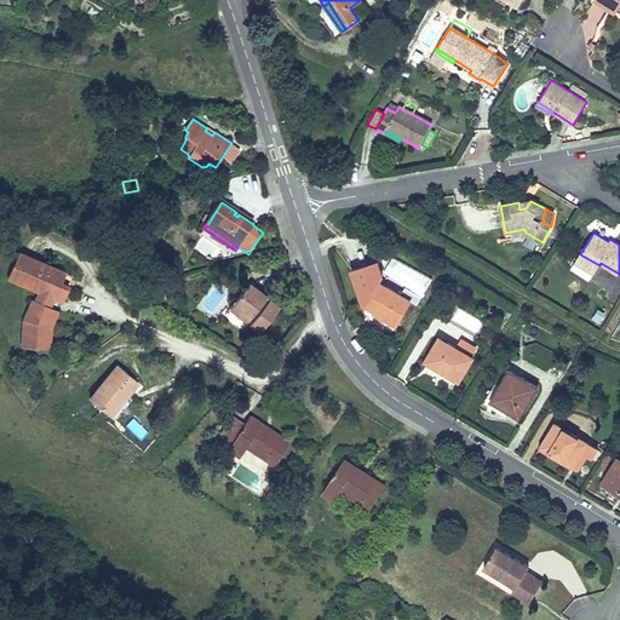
[(19,268),(13,281),(39,292),(34,302),(32,300),(23,320),(23,326),(26,326),(24,333),(22,333),(22,345),(50,348),(51,326),(58,311),(50,308),(53,298),(62,302),(69,286),(61,282),(65,273),(19,252),(13,265),(19,268)]
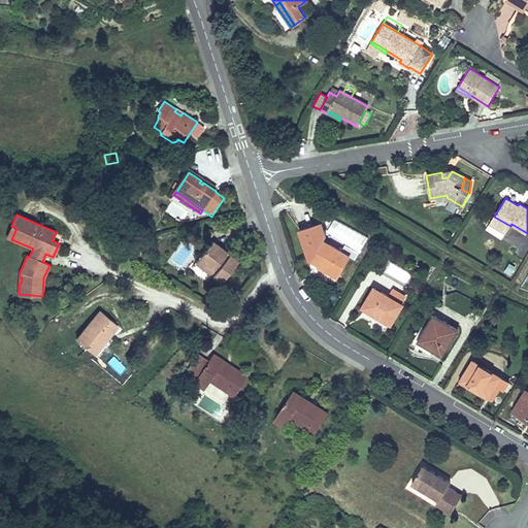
[(506,233),(510,226),(494,217),(490,223),(506,233)]
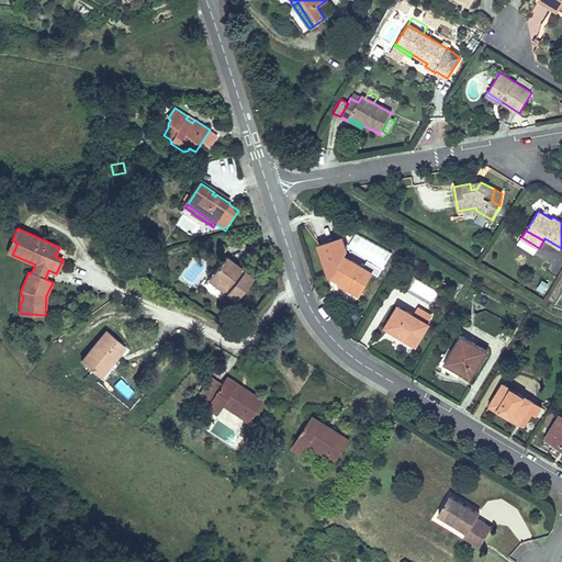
[(373,273),(374,272),(363,266),(345,255),(348,250),(344,236),(317,245),(328,278),(338,283),(337,285),(359,298),(373,273)]
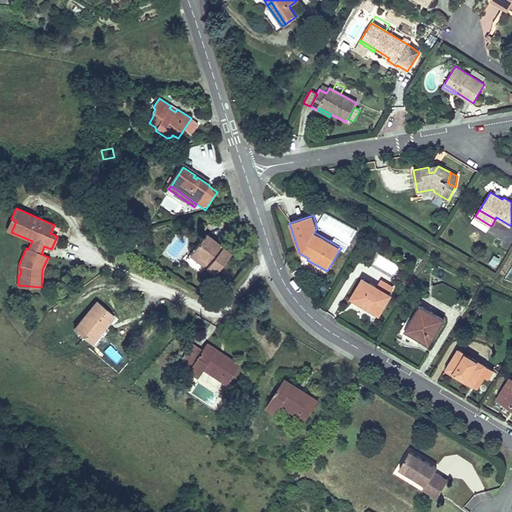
[(7,230),(11,232),(16,221),(11,219),(7,230)]
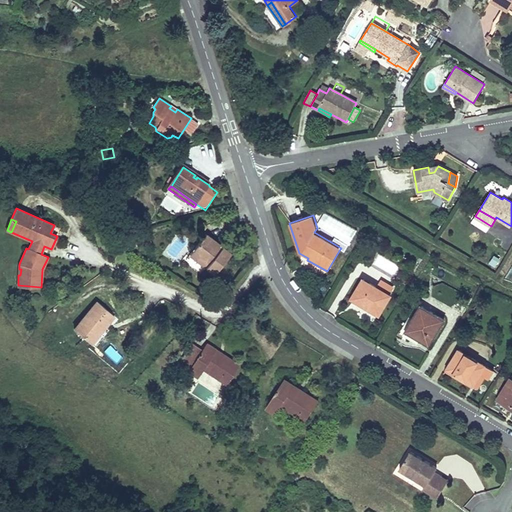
[(231,252),(206,233),(188,255),(213,274),(231,252)]
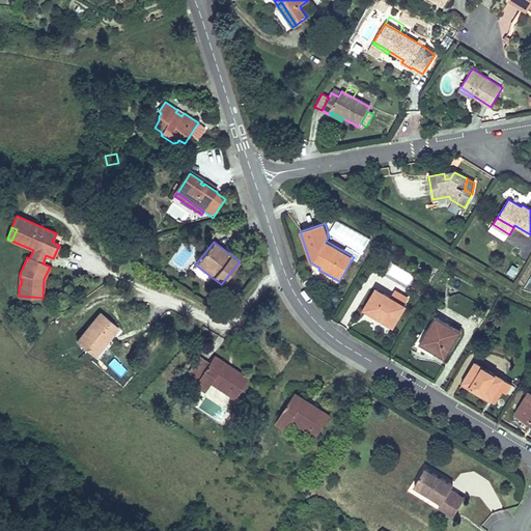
[(156,253),(164,251),(163,244),(154,247),(156,253)]
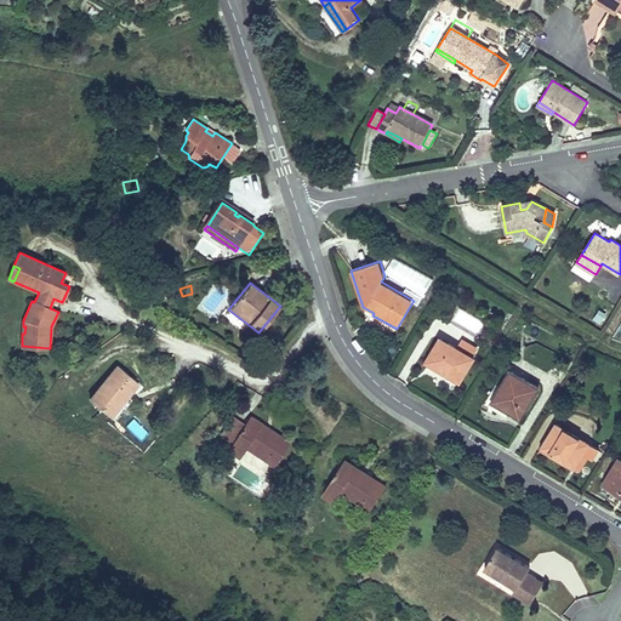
[(422,297),(405,288),(402,294),(414,301),(412,302),(417,306),(422,297)]
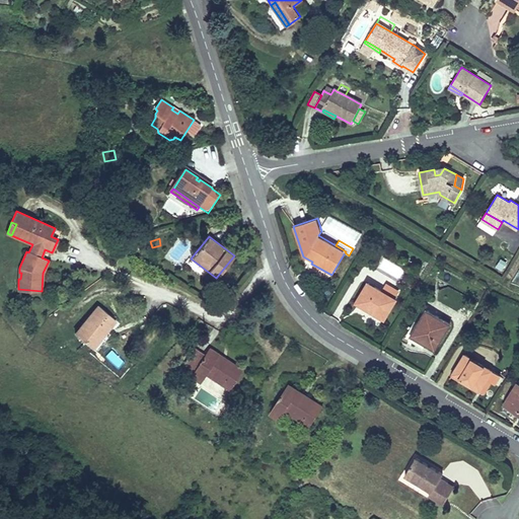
[(393,298),(382,292),(368,283),(356,303),(383,319),(395,300),(393,298)]
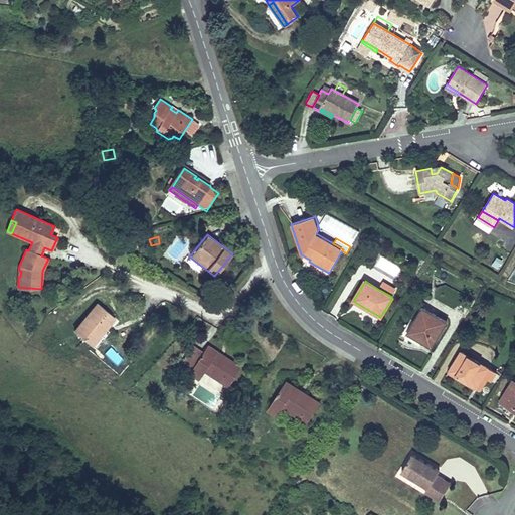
[(383,283),(379,290),(390,296),(394,290),(383,283)]
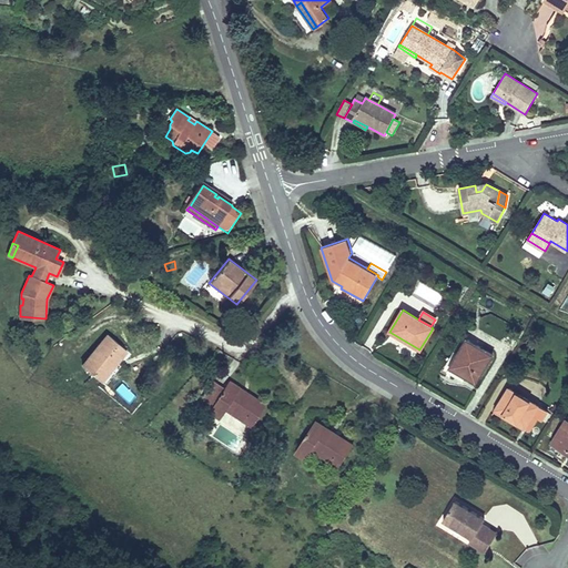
[(117,358),(119,361),(127,352),(105,334),(80,364),(101,382),(115,366),(112,364),(117,358)]
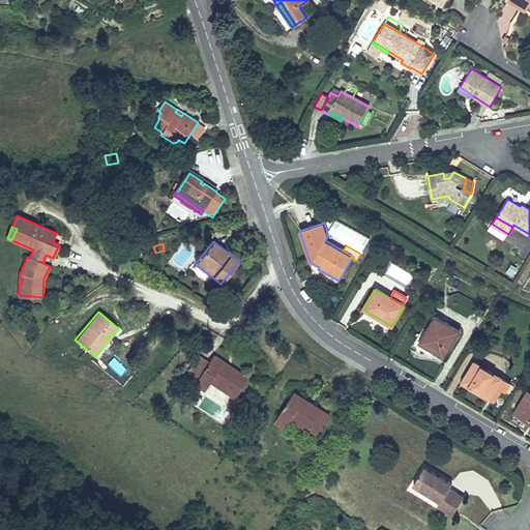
[(422,339),(418,345),(434,354),(435,352),(444,357),(460,331),(436,317),(422,339)]
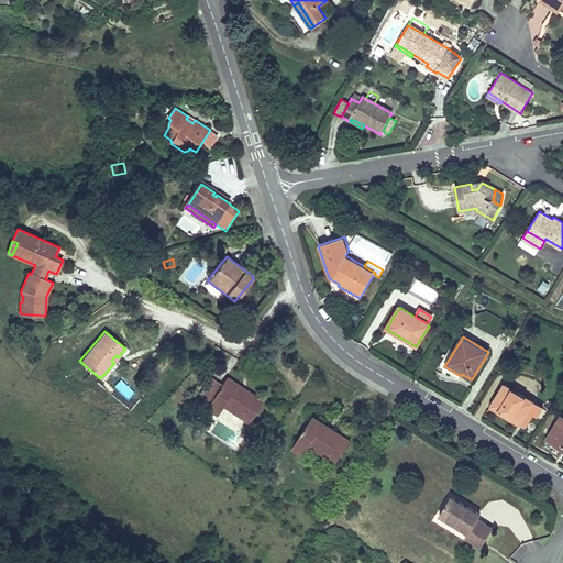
[(528,346),(532,341),(526,337),(521,343),(528,346)]
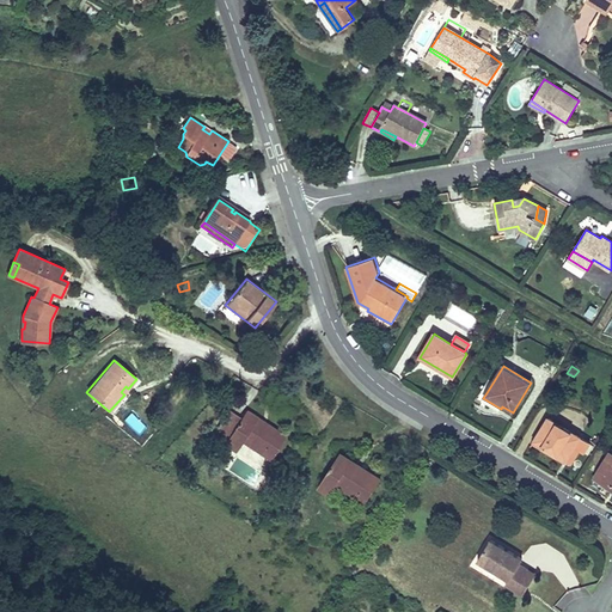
[(242,417),(231,410),(214,435),(237,451),(243,440),(271,459),(286,438),(246,410),(242,417)]
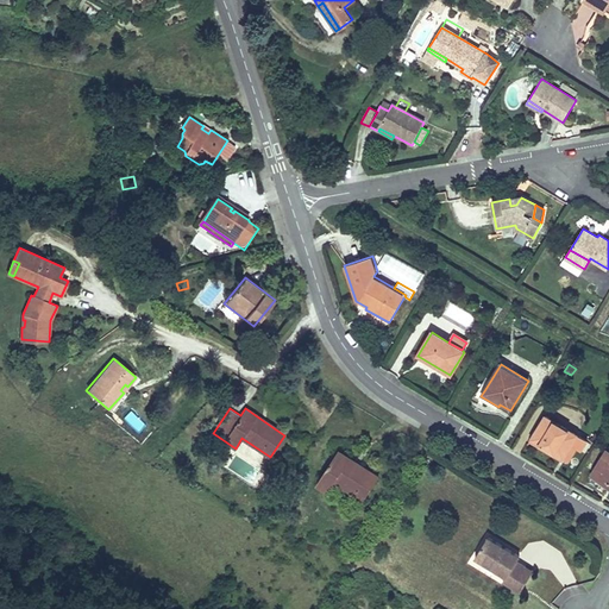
[(563,458),(577,434),(546,416),(532,439),(563,458)]
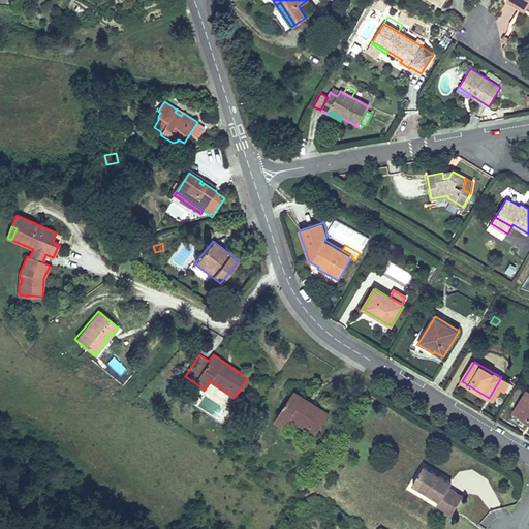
[(509,382),(501,377),(489,398),(494,401),(501,389),(504,391),(509,382)]
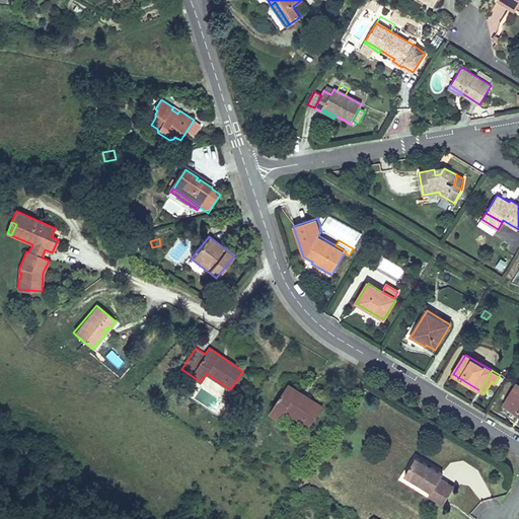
[(518,412),(518,384),(517,383),(506,403),(518,412)]
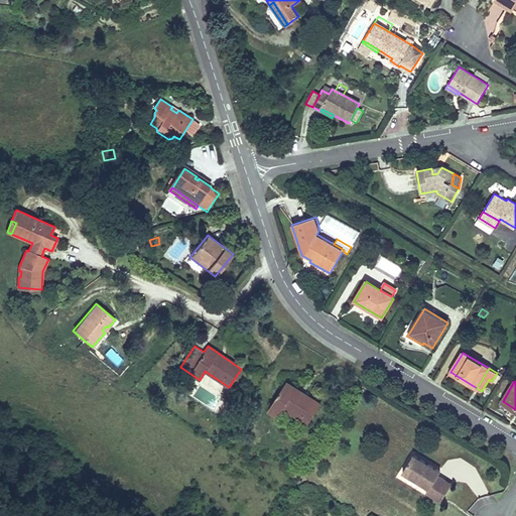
[(284,407),(308,423),(320,404),(287,382),(269,409),(279,416),(284,407)]
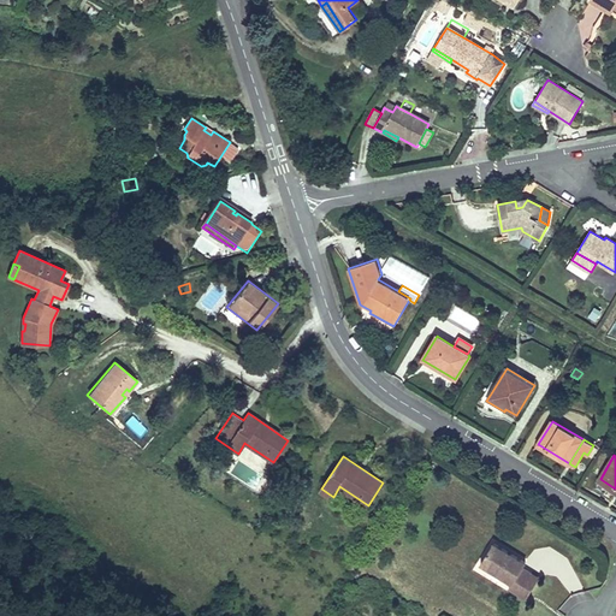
[(598,481),(615,491),(615,489),(600,479),(598,481)]
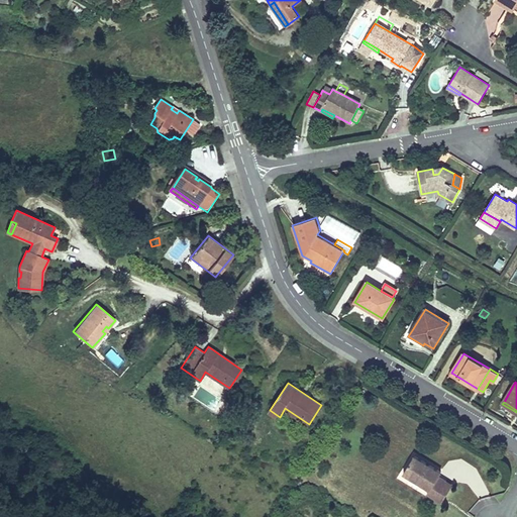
[(425,464),(426,463),(415,455),(404,474),(430,490),(427,494),(441,503),(452,484),(438,476),(441,473),(429,464),(428,467),(425,464)]
